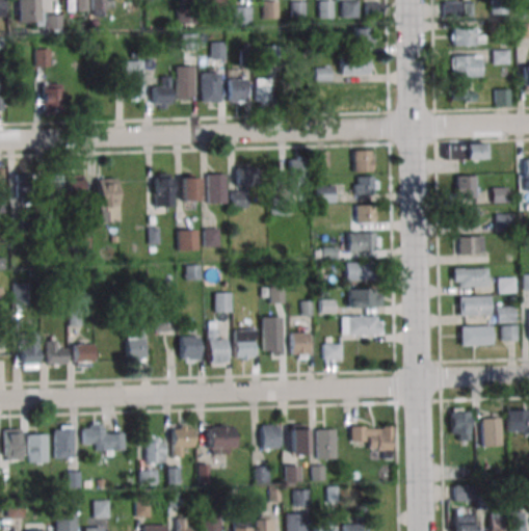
[(40,0),(19,0),(19,23),(40,23),(40,0)]
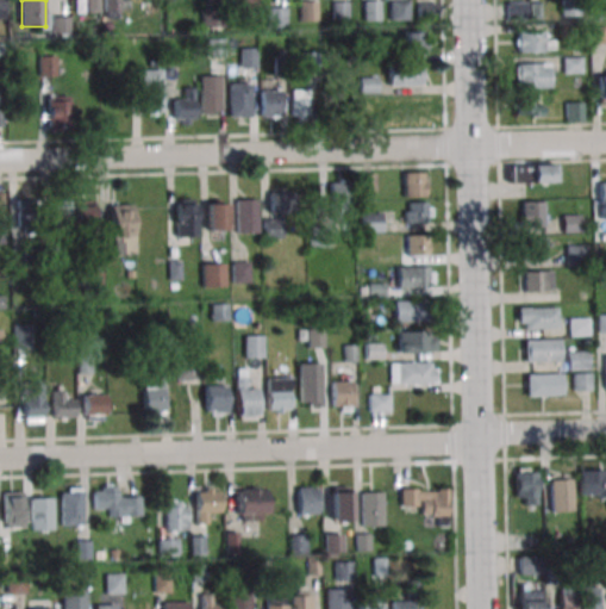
[(100,13),(100,0),(89,0),(91,13),(100,13)]
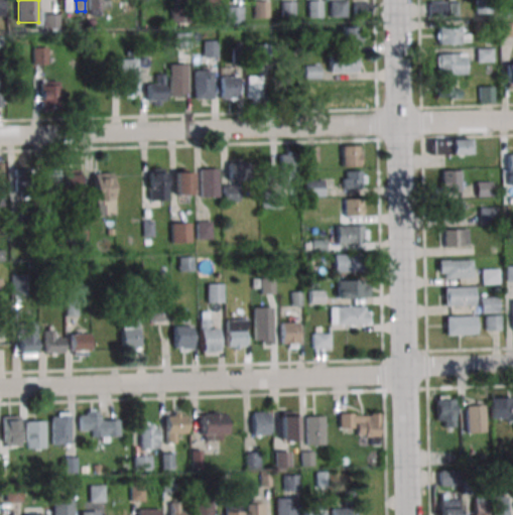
[(89,0),(90,10),(107,10),(107,0),(89,0)]
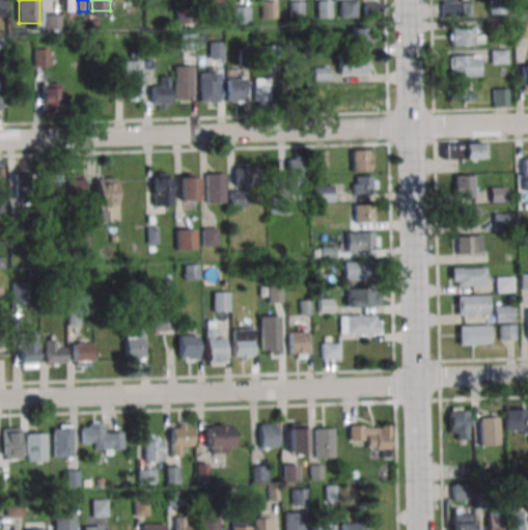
[(320,2),(320,19),(334,19),(334,1),(320,2)]
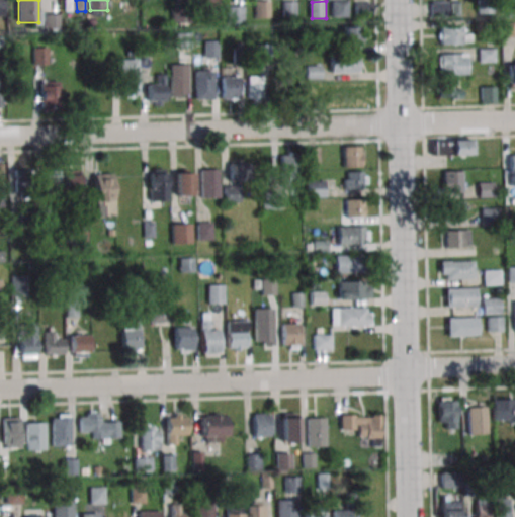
[(334,1),(334,18),(351,18),(351,1),(334,1)]
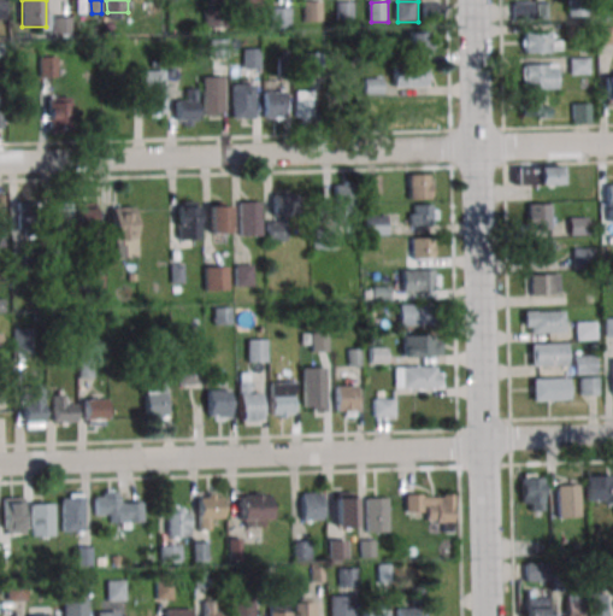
[(325,22),(325,3),(306,3),(306,22),(325,22)]
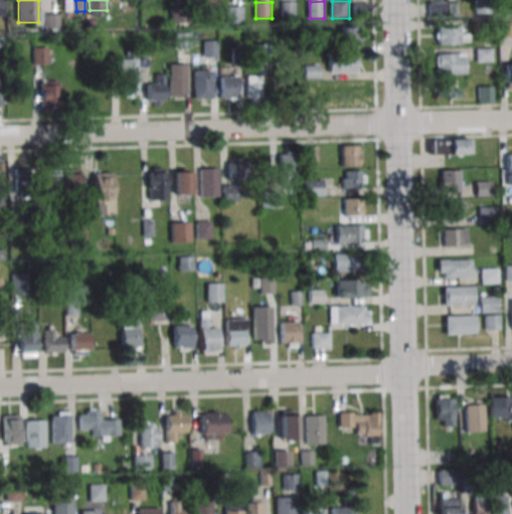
[(460,2),(432,2),(432,16),(460,16),(460,2)]
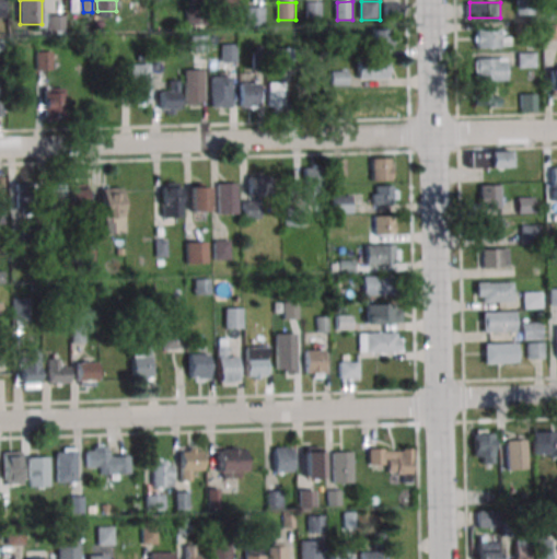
[(309,18),(322,18),(322,10),(311,10),(311,3),(309,3),(309,18)]
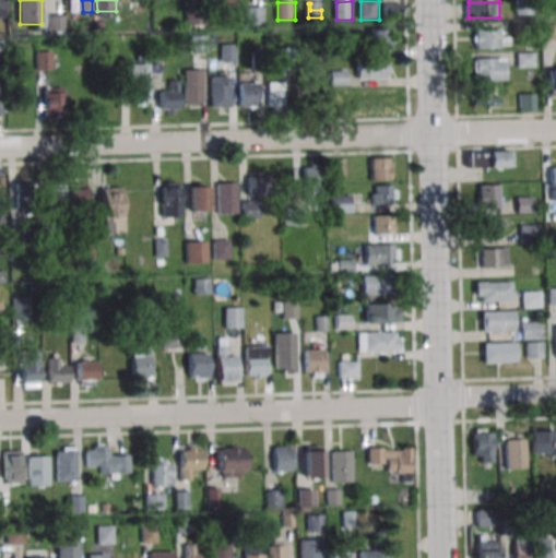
[(387,18),(400,18),(400,6),(387,6),(387,18)]
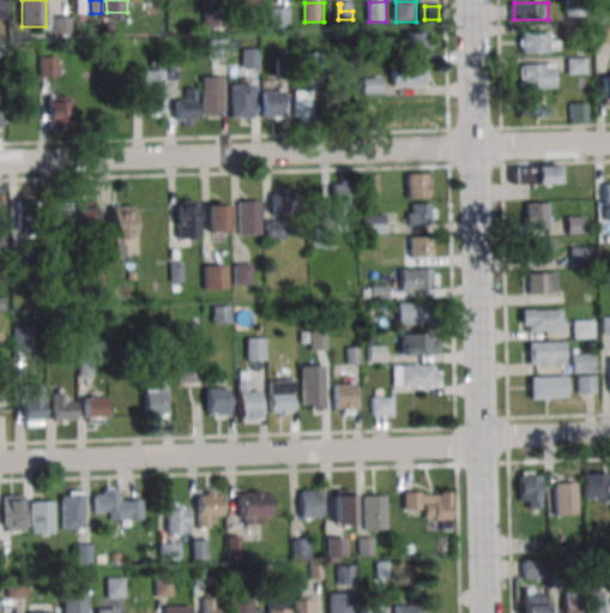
[(272,29),(291,29),(291,8),(272,8),(272,29)]
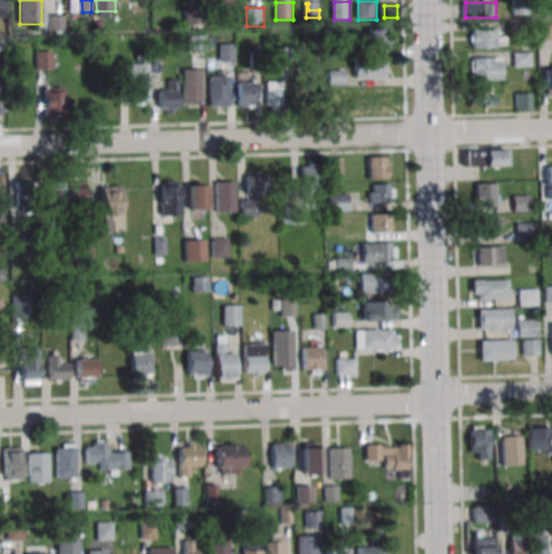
[(65,31),(65,16),(49,16),(49,31),(65,31)]
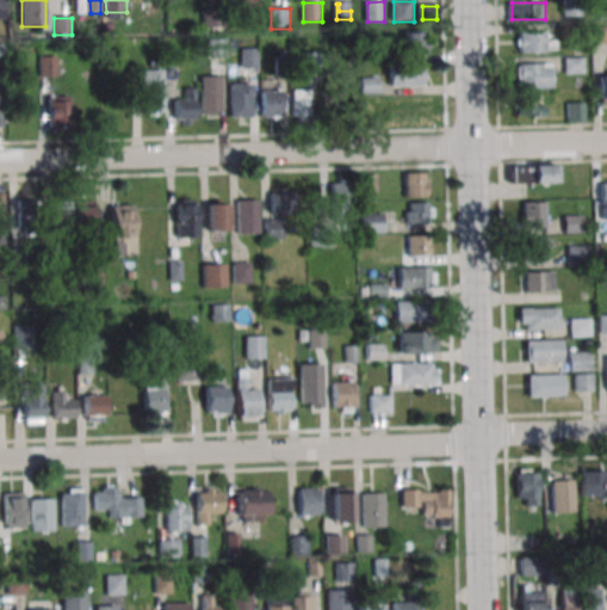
[(225,32),(224,18),(205,19),(206,34),(225,32)]
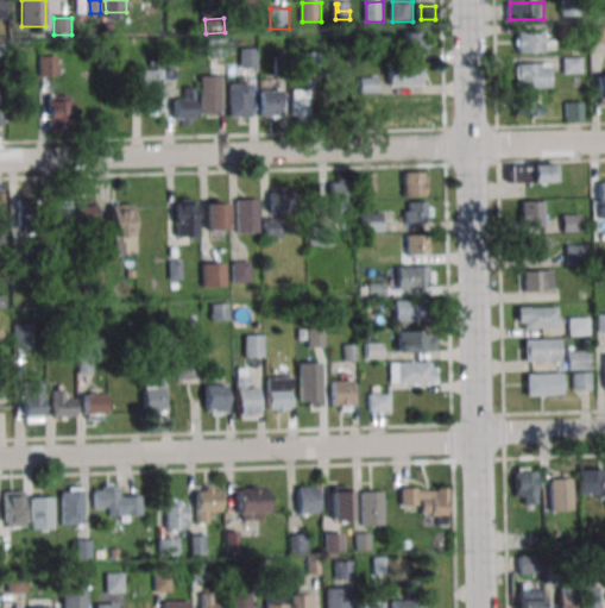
[(429,56),(429,33),(408,33),(408,56),(429,56)]
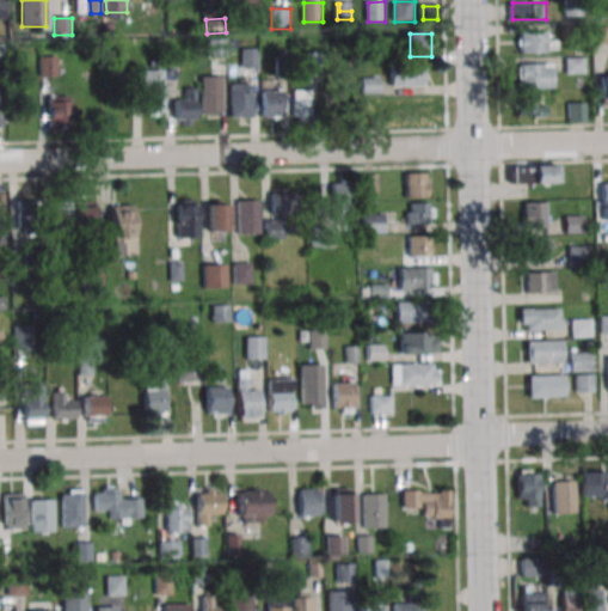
[(522,53),(559,53),(559,34),(522,34),(522,53)]
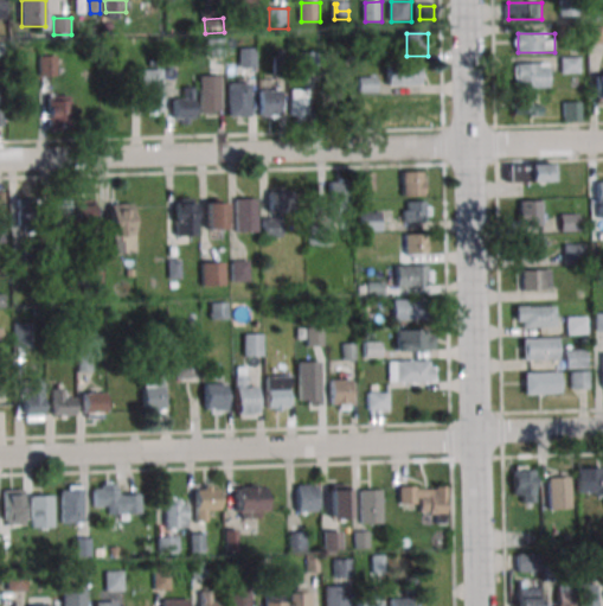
[(243,68),(258,68),(258,49),(243,49),(243,68)]
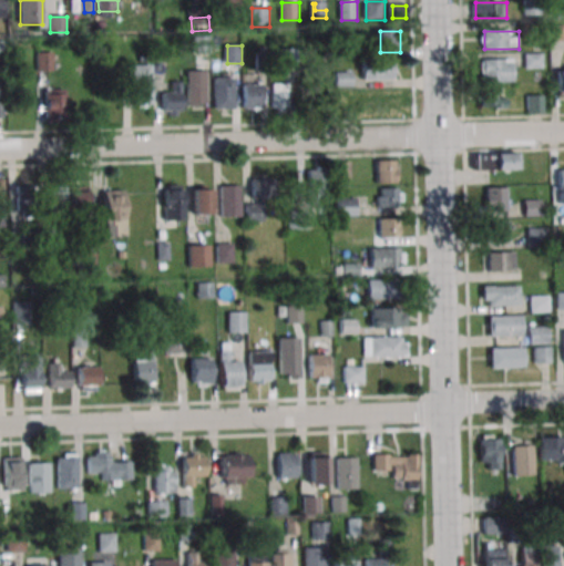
[(39,71),(54,71),(54,51),(39,51),(39,71)]
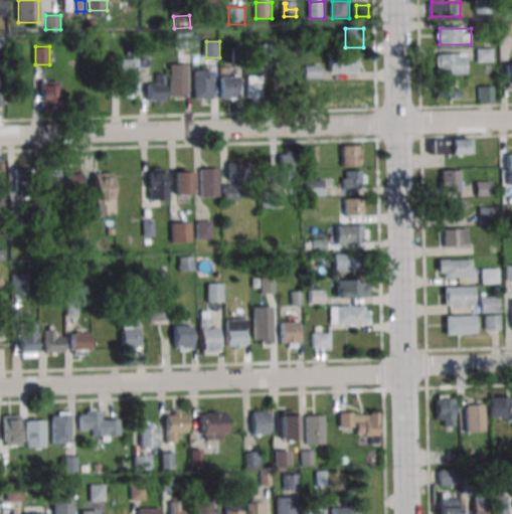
[(495,49),(479,49),(479,62),(495,62),(495,49)]
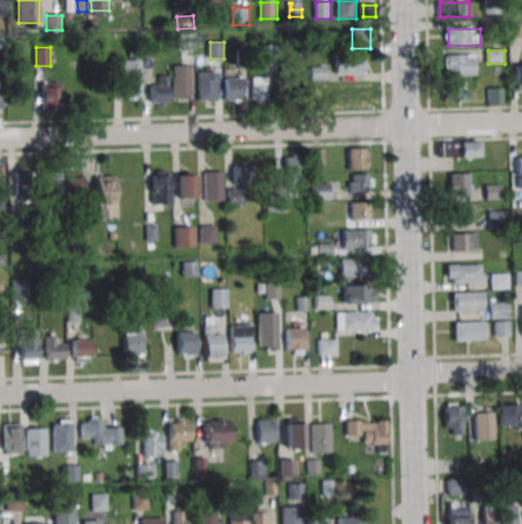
[(477,55),(447,55),(447,77),(477,77),(477,55)]
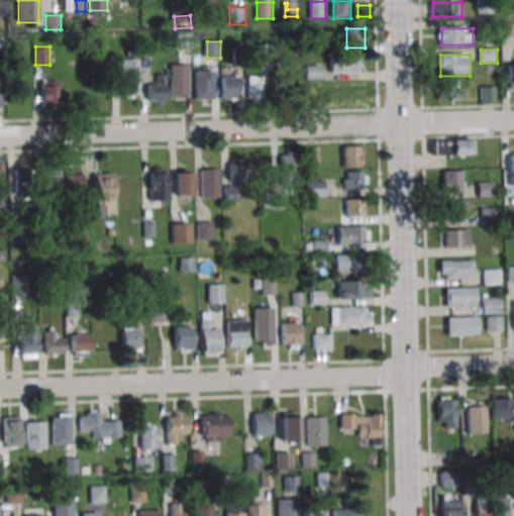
[(362,74),(362,56),(332,56),(332,74),(362,74)]
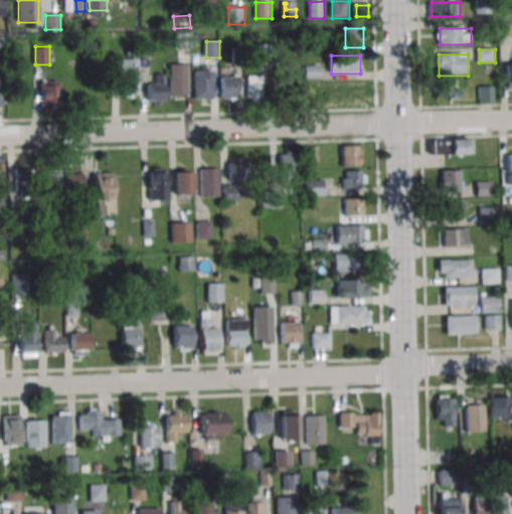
[(123,59),(123,98),(139,98),(139,59),(123,59)]
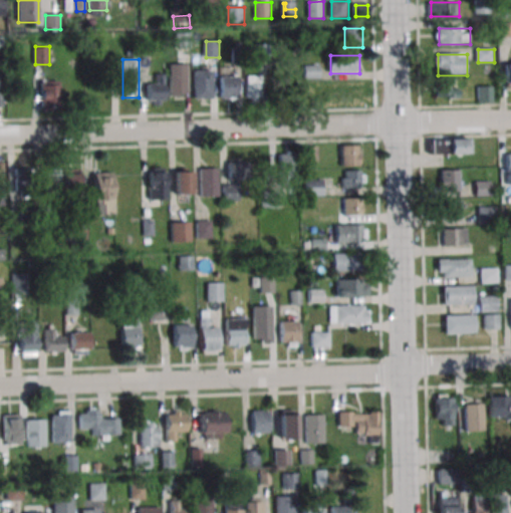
[(189,63),(172,63),(172,96),(189,96),(189,63)]
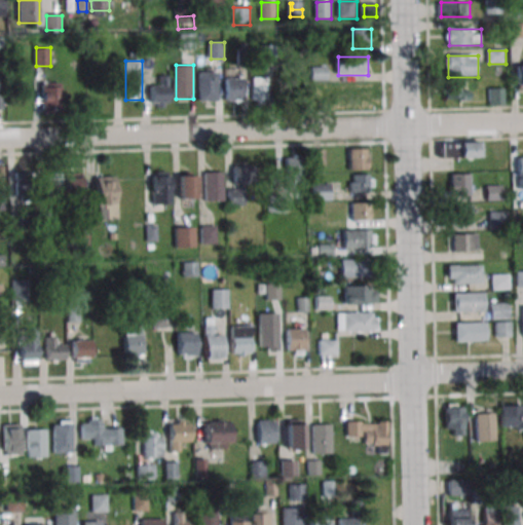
[(312,81),(331,81),(331,67),(312,67),(312,81)]
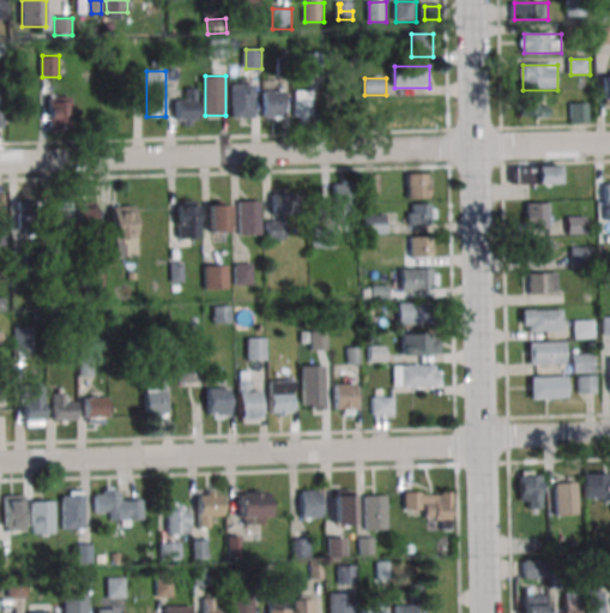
[(235,119),(257,119),(257,83),(235,83),(235,119)]
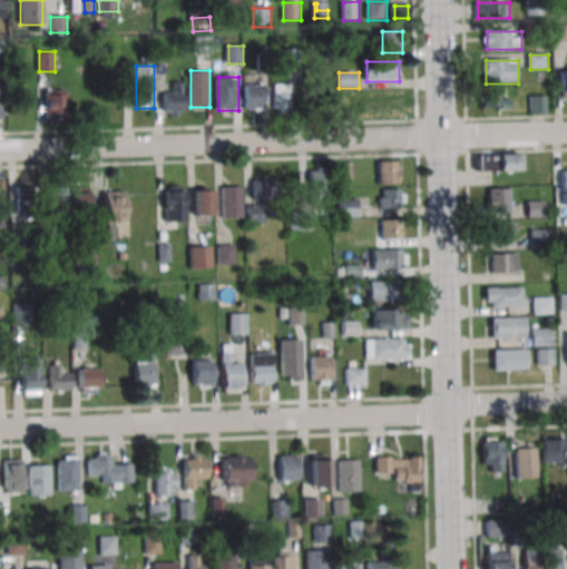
[(174,82),(175,94),(164,94),(165,113),(170,113),(172,117),(181,116),(181,111),(186,111),(184,81),(174,82)]
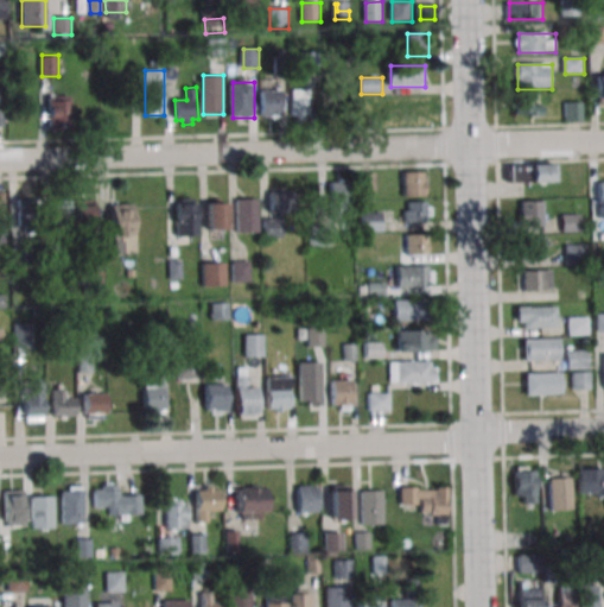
[(294,118),(315,118),(315,89),(294,89),(294,118)]
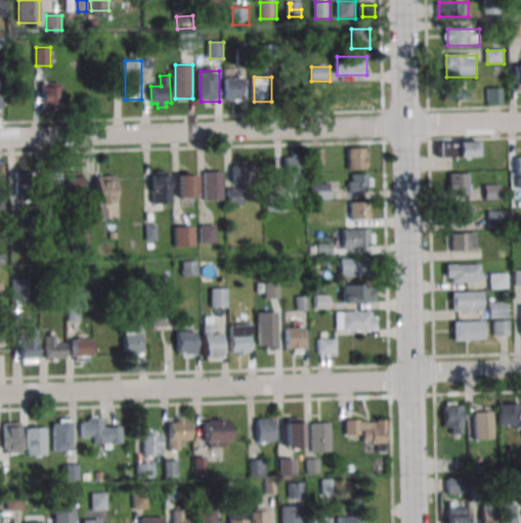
[(226,101),(246,101),(246,78),(226,78),(226,101)]
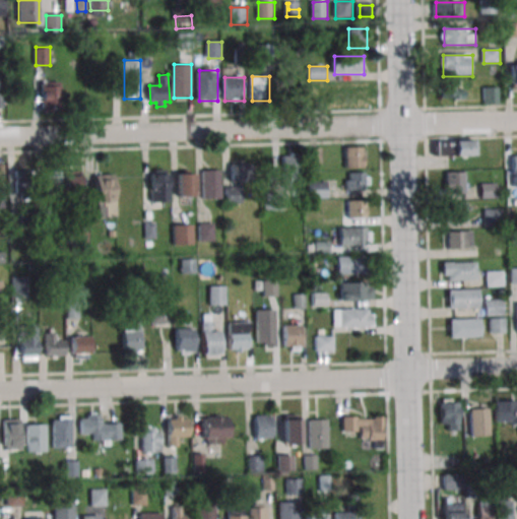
[(467,101),(467,89),(459,89),(459,81),(440,81),(440,101),(467,101)]
